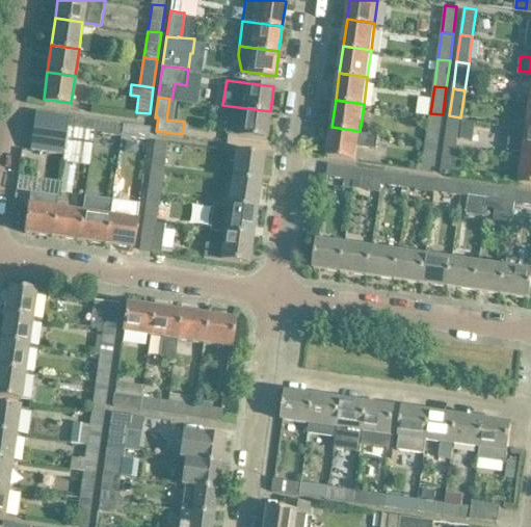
[(266,137),(270,111),(230,106),(230,107),(228,107),(224,131),(266,137)]
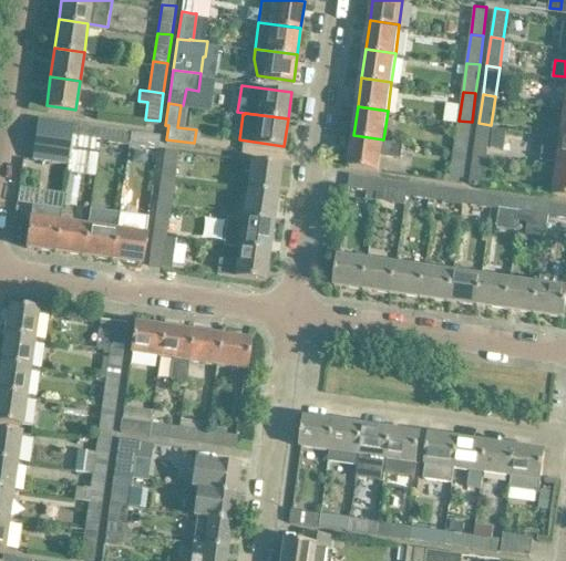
[(72,133),(73,121),(38,115),(32,156),(68,162),(72,133)]
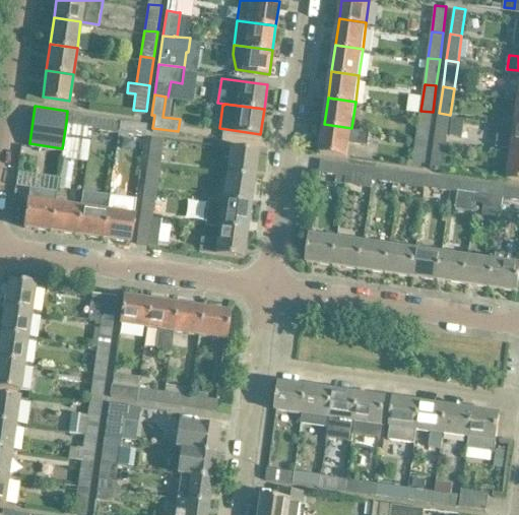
[(67,111),(66,122),(92,126),(93,115),(67,111)]
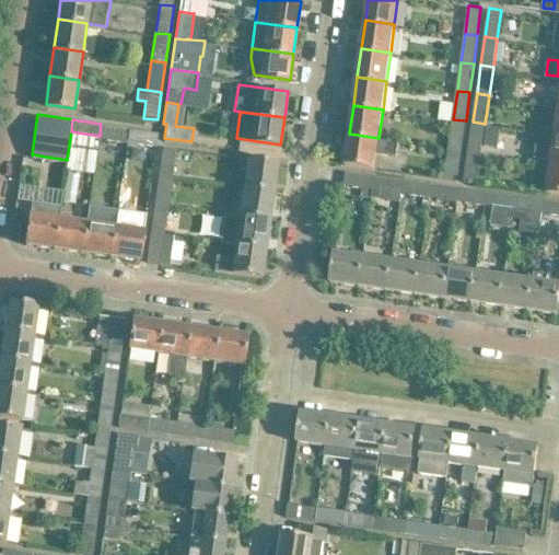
[(462,149),(466,120),(453,119),(450,148),(462,149)]
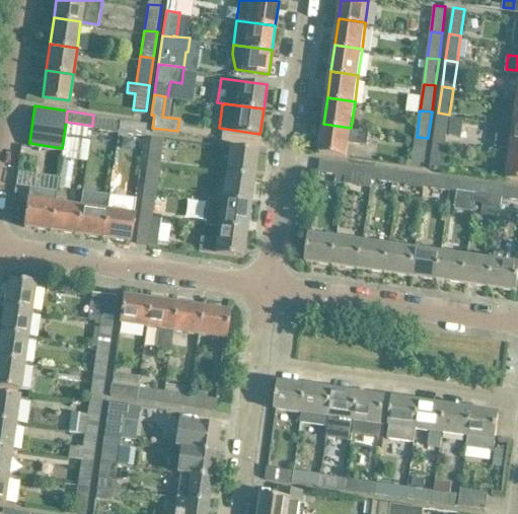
[(438,113),(436,127),(447,129),(449,115),(438,113)]
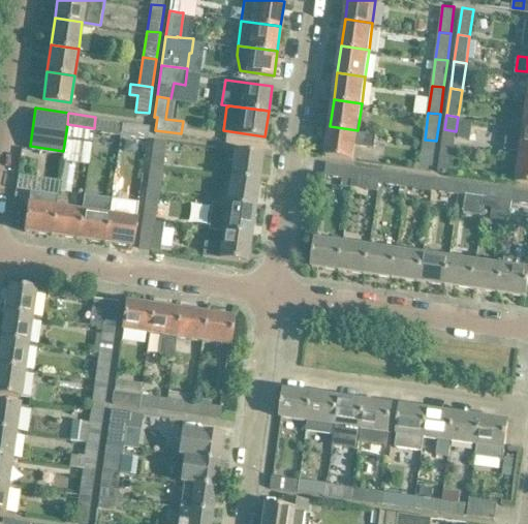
[(121,132),(122,120),(95,117),(94,128),(121,132)]
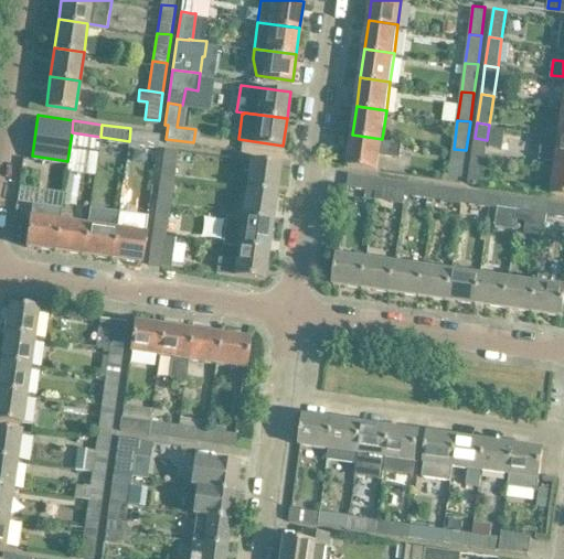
[(491,125),(489,141),(502,142),(504,127),(491,125)]
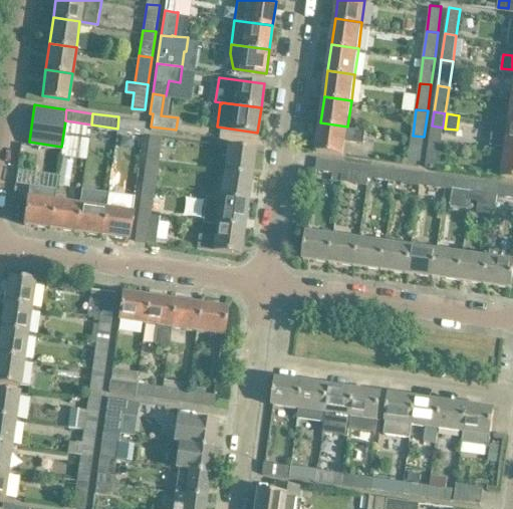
[(144,132),(145,120),(118,116),(117,129),(144,132)]
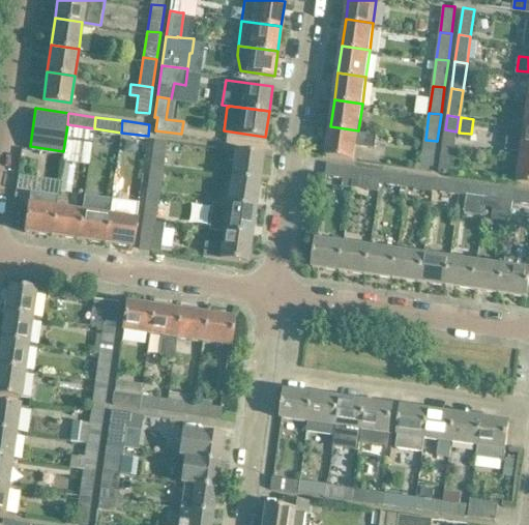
[(378,133),(358,130),(330,126),(327,153),(354,157),(356,142),(376,145),(378,133)]
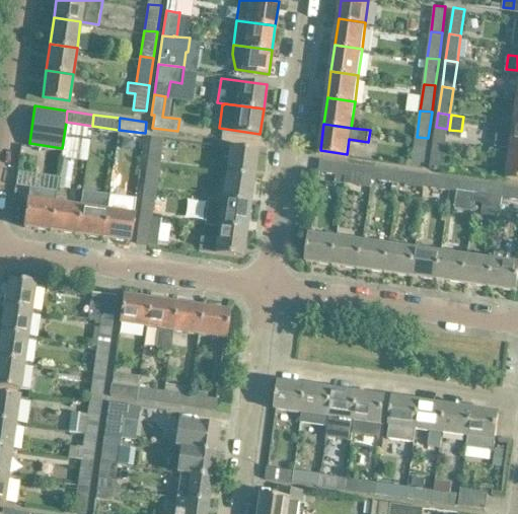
[(160,162),(163,136),(152,134),(148,160),(160,162)]
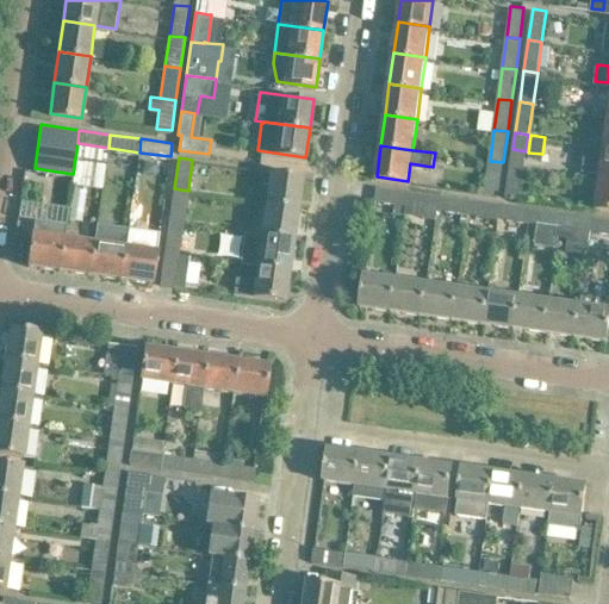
[(499,193),(503,162),(490,161),(485,192),(499,193)]
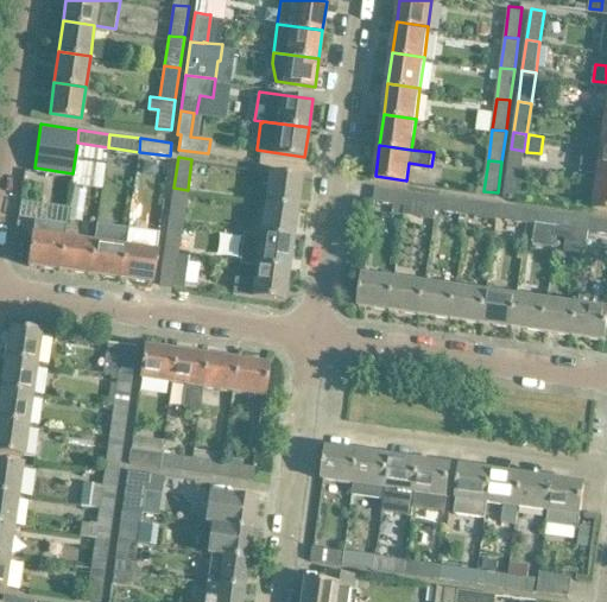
[(518,196),(523,165),(509,163),(504,194),(518,196)]
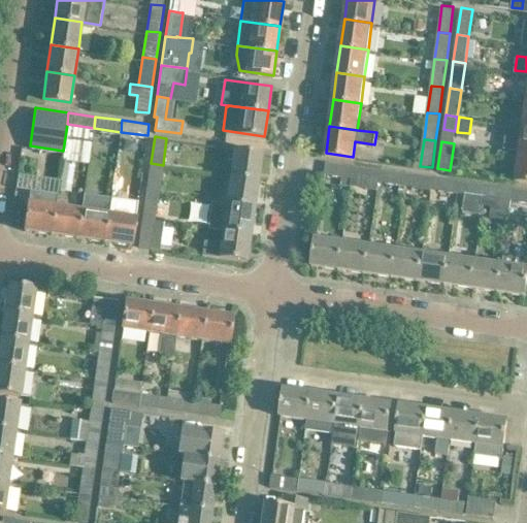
[(259,178),(262,152),(234,148),(231,174),(259,178)]
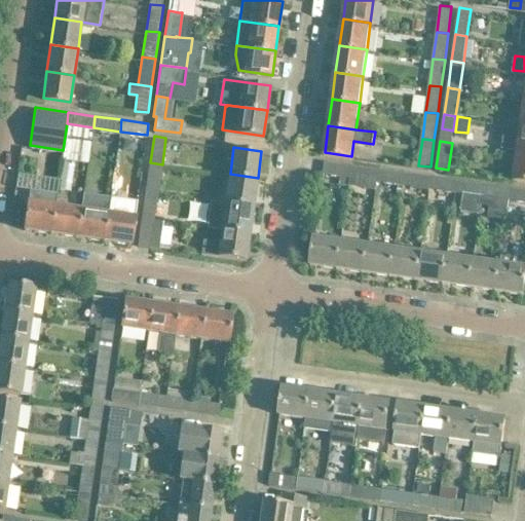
[(524,152),(518,152),(514,179),(524,180),(524,152)]
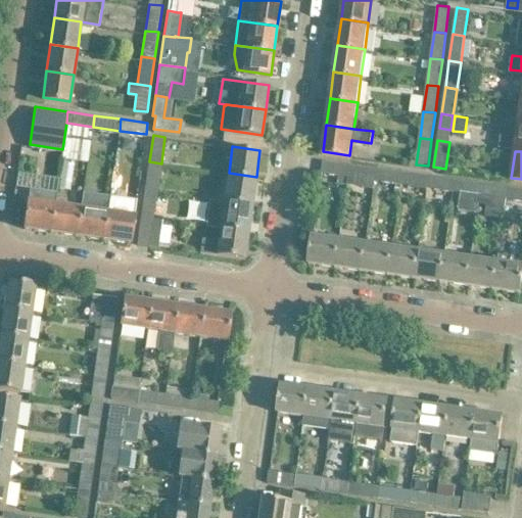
[(348,174),(349,162),(323,158),(322,171),(348,174)]
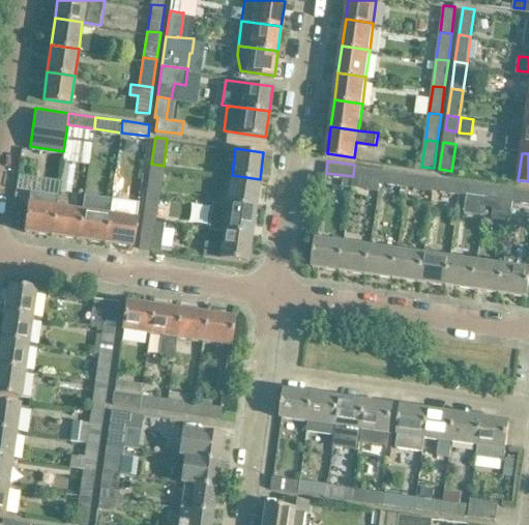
[(159,193),(164,166),(151,164),(148,191),(159,193)]
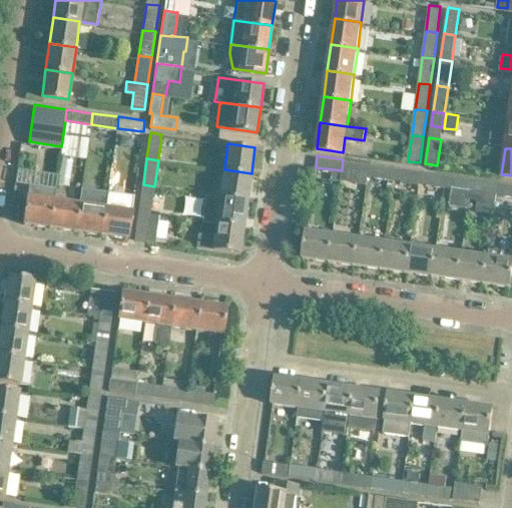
[(368,174),(369,162),(343,159),(342,170),(368,174)]
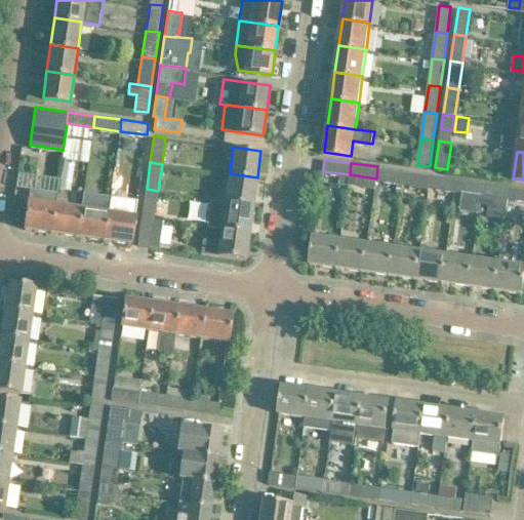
[(403,183),(404,170),(377,166),(376,178),(403,183)]
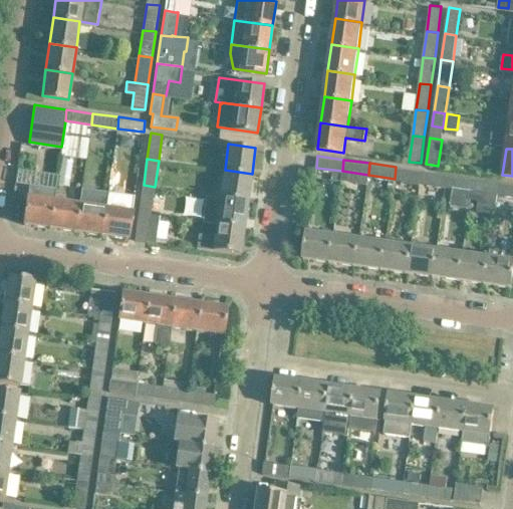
[(421,182),(422,171),(396,167),(395,179),(421,182)]
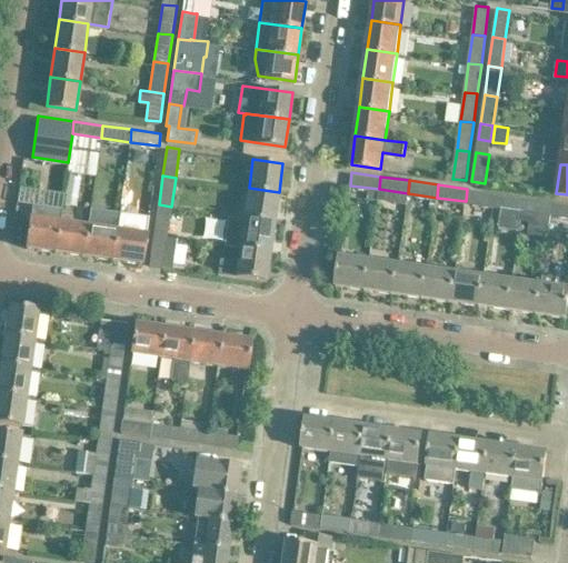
[(275,221),(279,192),(249,188),(245,217),(275,221)]
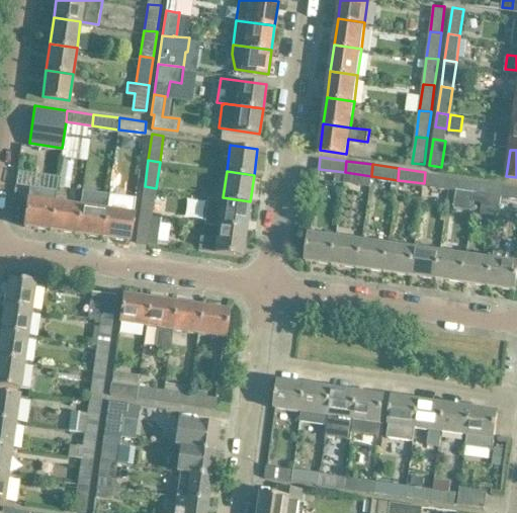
[(449,187),(451,175),(425,172),(424,183),(449,187)]
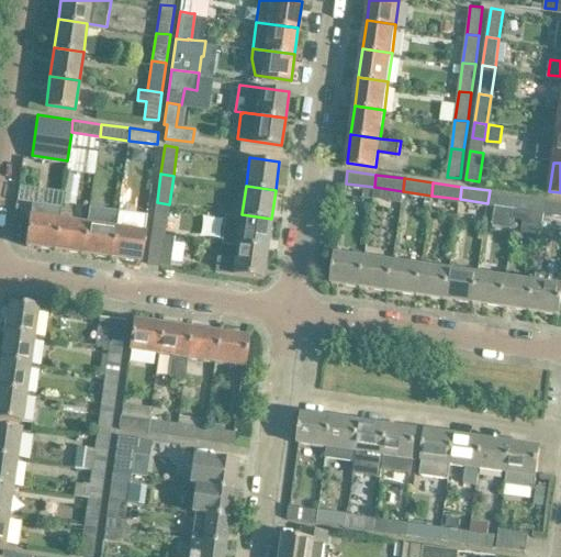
[(517,207),(518,195),(490,190),(487,203),(495,204),(493,224),(515,226),(517,207)]
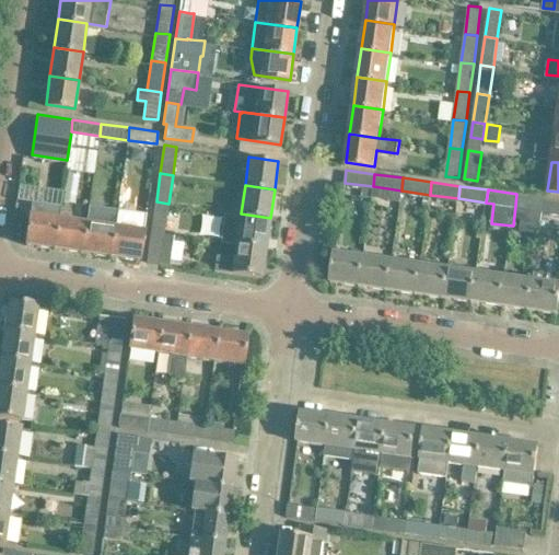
[(543,210),(545,198),(516,194),(515,206),(542,210),(543,210)]
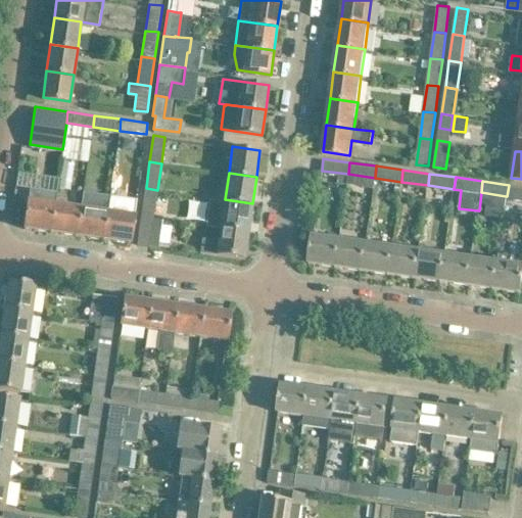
[(521,186),(509,185),(507,196),(515,197),(521,198),(521,186)]
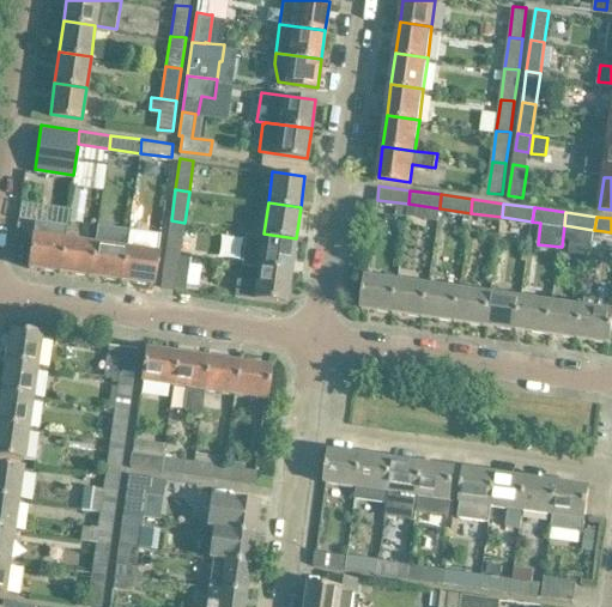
[(60,268),(65,237),(66,226),(66,223),(35,218),(29,265),(60,268)]
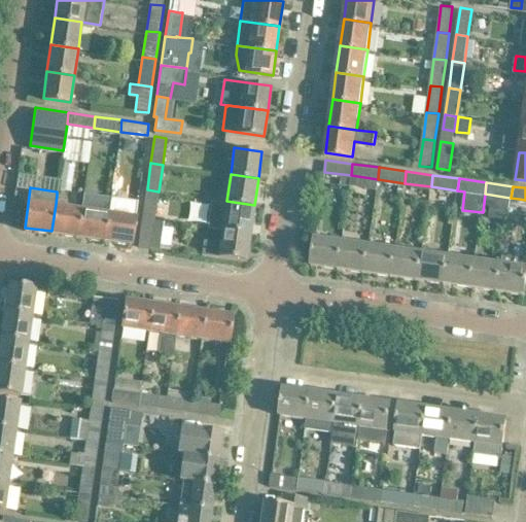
[(155,218),(159,192),(147,189),(143,216),(155,218)]
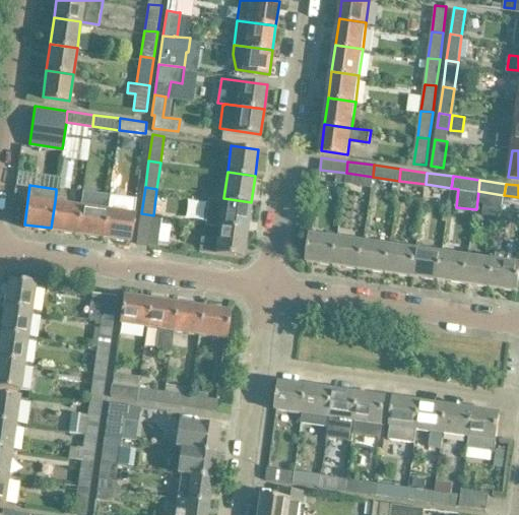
[(104,236),(108,208),(110,192),(83,189),(81,204),(77,232),(104,236)]
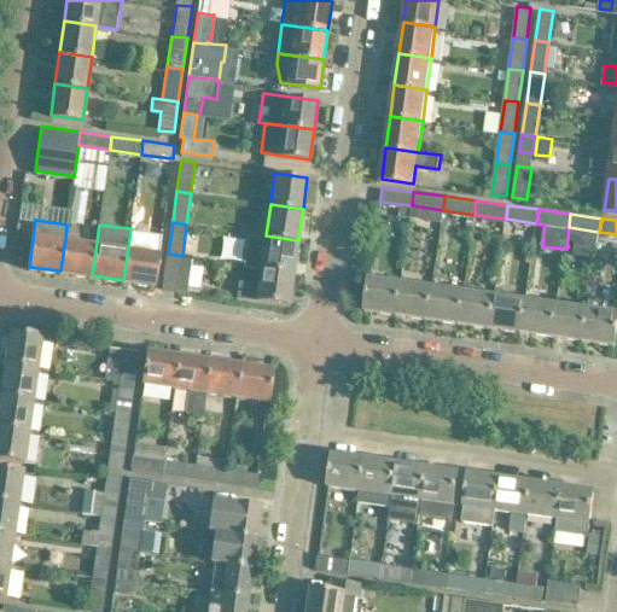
[(67,228),(65,239),(60,270),(92,275),(97,243),(79,240),(80,229),(67,228)]
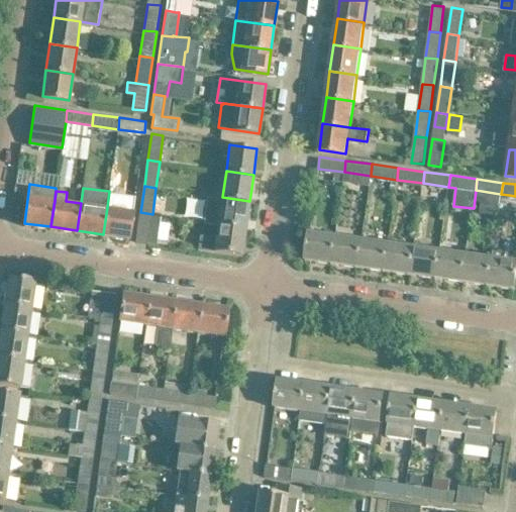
[(509,195),(501,194),(500,194),(498,212),(507,213),(509,195)]
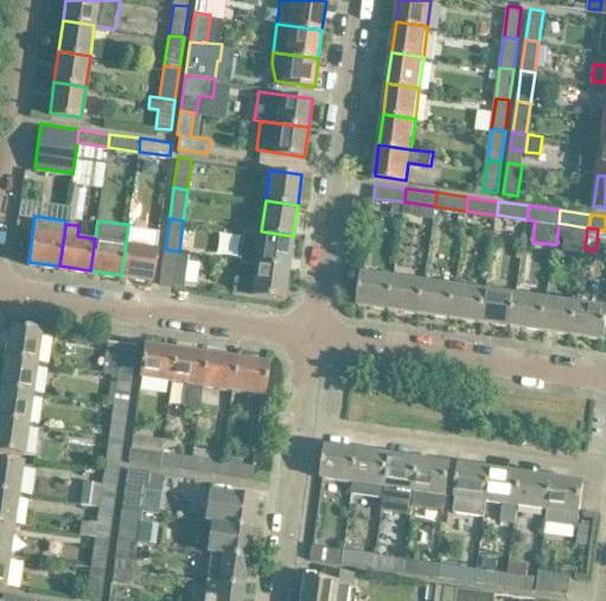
[(244,229),(240,260),(257,262),(288,267),(293,236),(261,231),(244,229)]
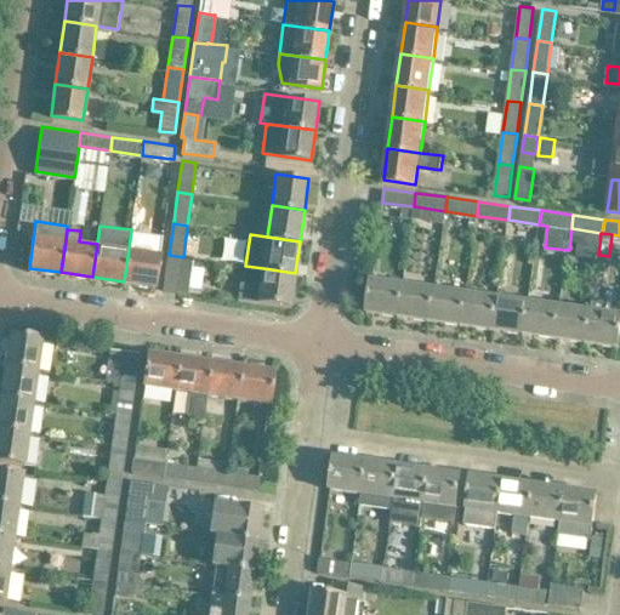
[(160,254),(129,249),(124,282),(155,286),(160,254)]
